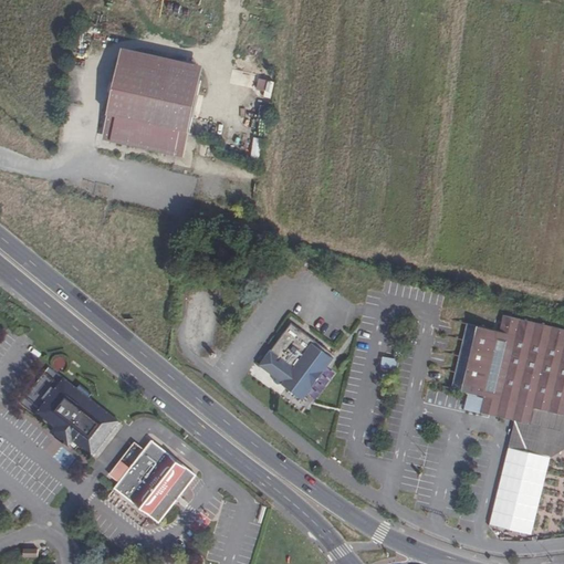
[(122,48),(101,135),(183,154),(202,65),(122,48)]
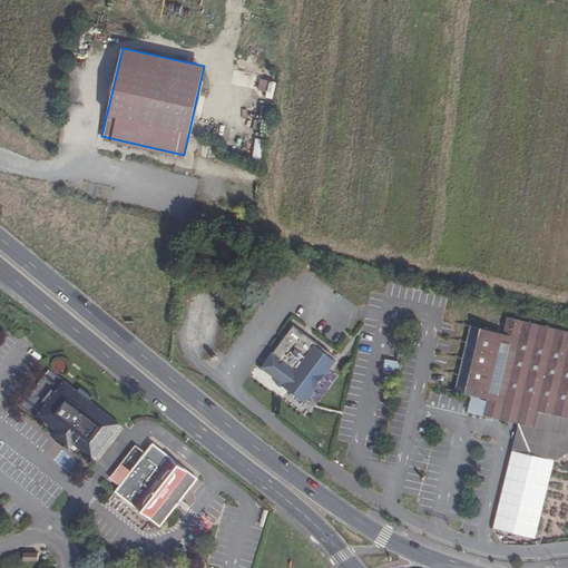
[(255,135),(252,159),(260,160),(264,137),(255,135)]
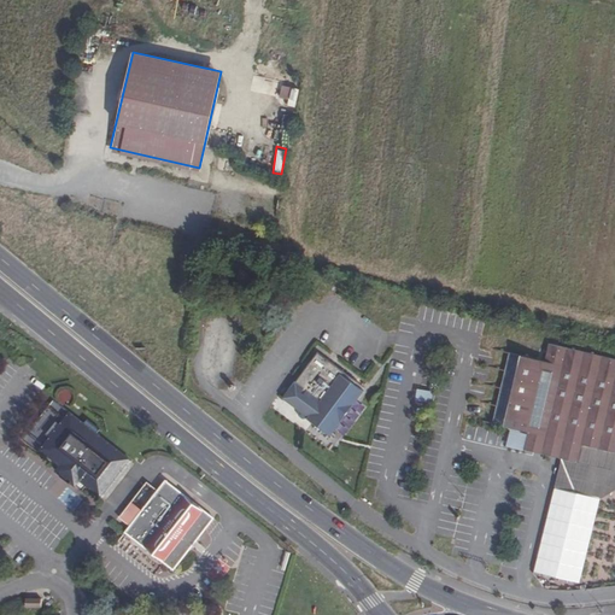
[(341,355),(349,341),(343,338),(335,351),(341,355)]
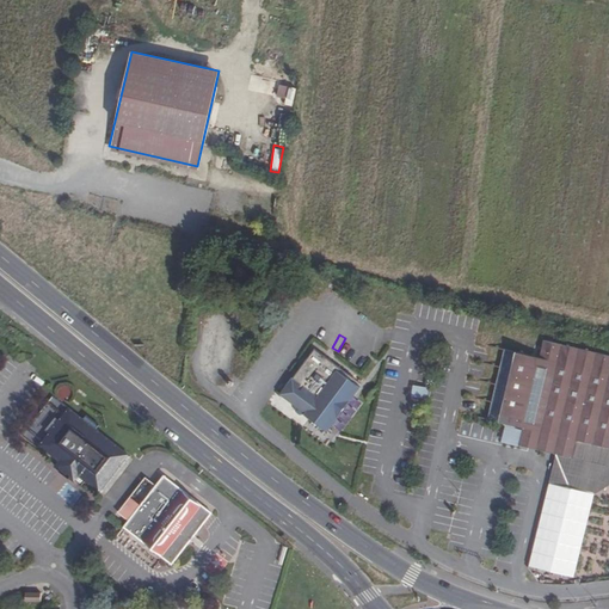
[(574,438),(608,446),(608,355),(541,339),(536,358),(555,362),(539,430),(535,447),(568,455),(574,438)]
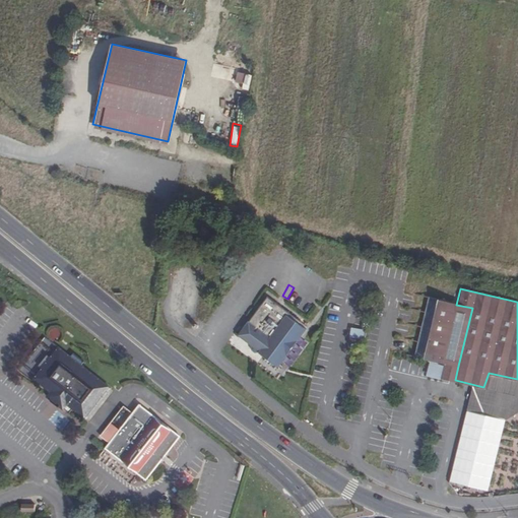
[(285,316),(287,313),(266,297),(237,334),(250,344),(249,346),(249,348),(252,351),(254,351),(256,350),(276,367),(304,329),(294,322),(285,316)]
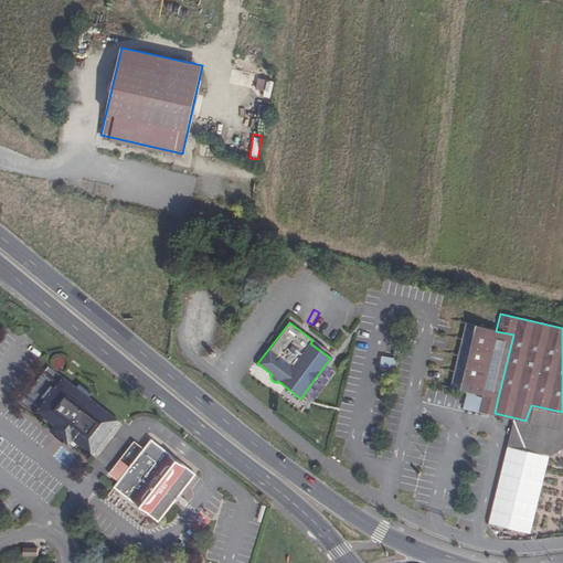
[(480,393),(498,397),(513,335),(496,331),(488,329),(465,324),(449,386),(480,393)]
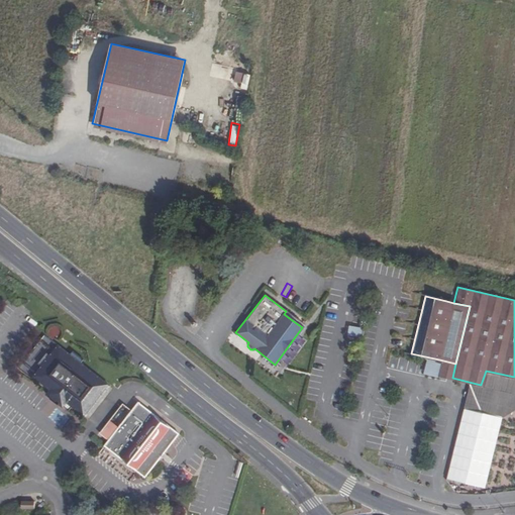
[(294,317),(286,311),(284,314),(292,320),(294,317)]
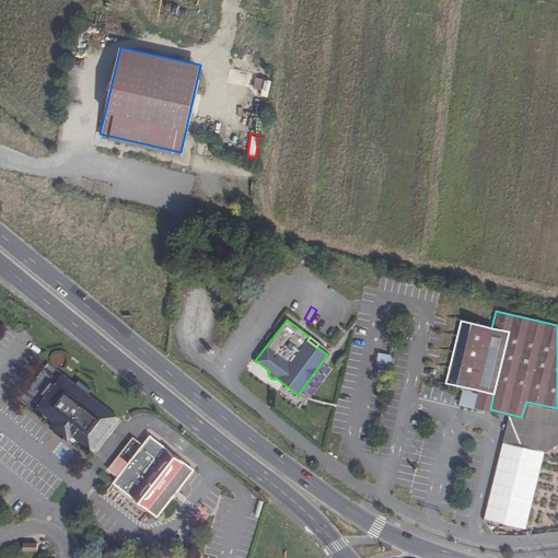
[(117,415),(85,391),(73,382),(61,372),(53,384),(42,399),(36,407),(46,415),(54,421),(51,425),(49,427),(66,439),(70,433),(91,450),(102,436),(100,434),(106,426),(108,427),(117,415)]
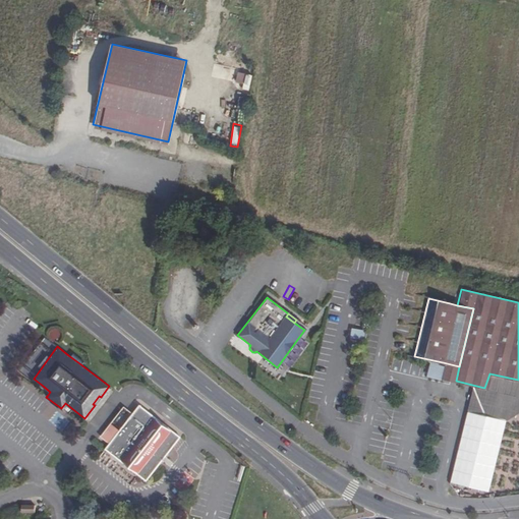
[(71,351),(68,355),(79,363),(82,359),(71,351)]
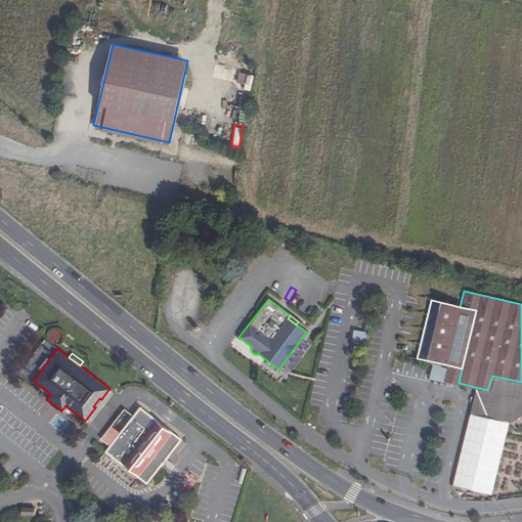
[(35,370),(39,374),(49,359),(45,356),(35,370)]
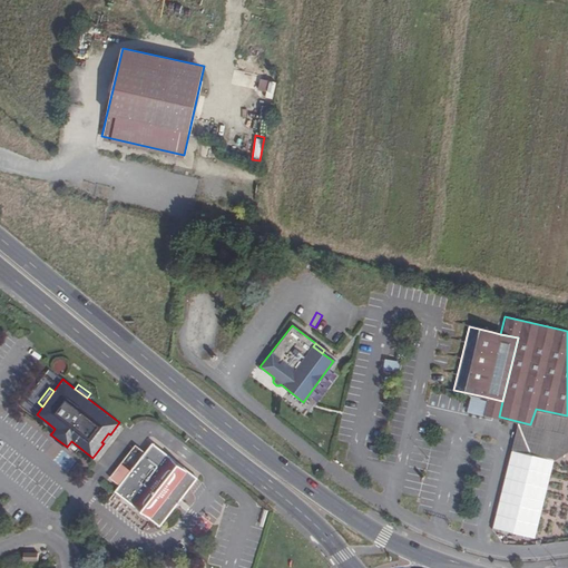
[(502,401),(485,397),(482,413),(499,417),(502,401)]
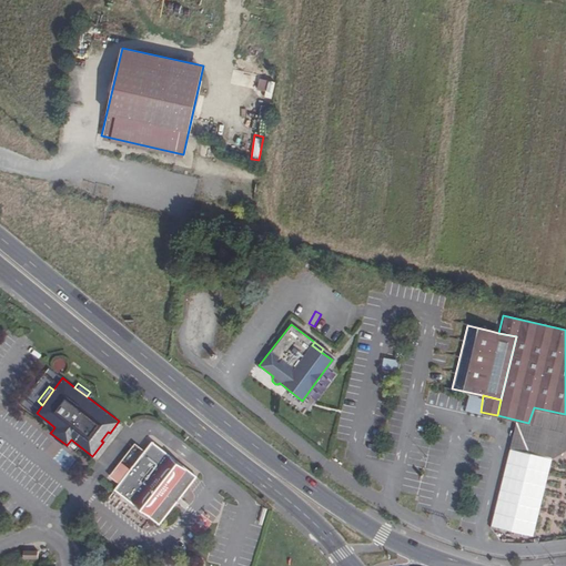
[(143,434),(138,442),(144,447),(151,440),(143,434)]
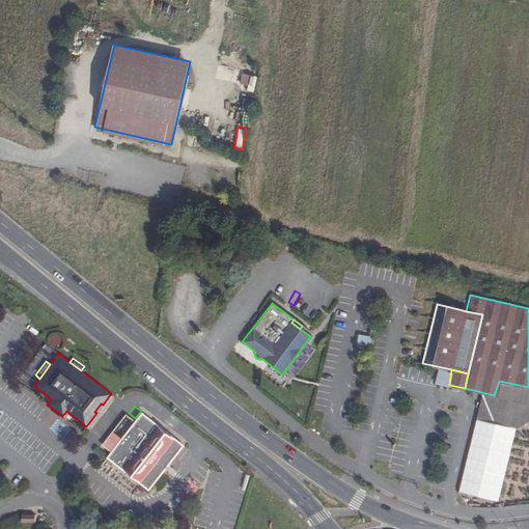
[(135,424),(112,453),(109,458),(148,491),(184,446),(143,415),(135,424)]
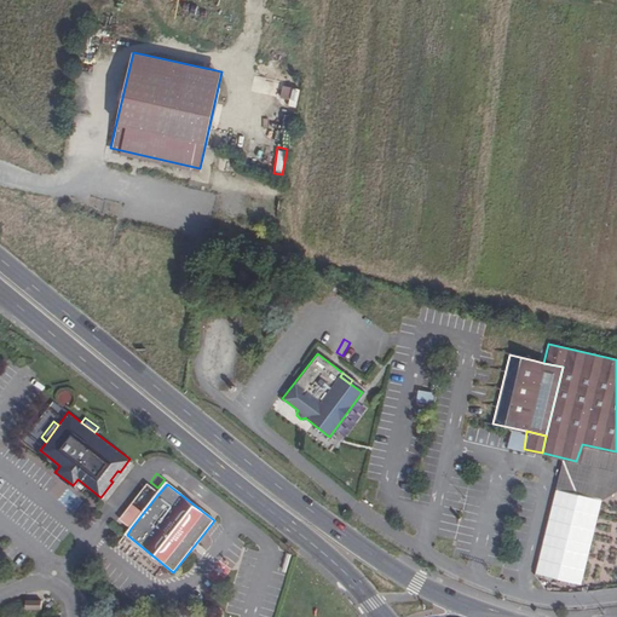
[(131,529),(157,495),(146,486),(120,519),(131,529)]
